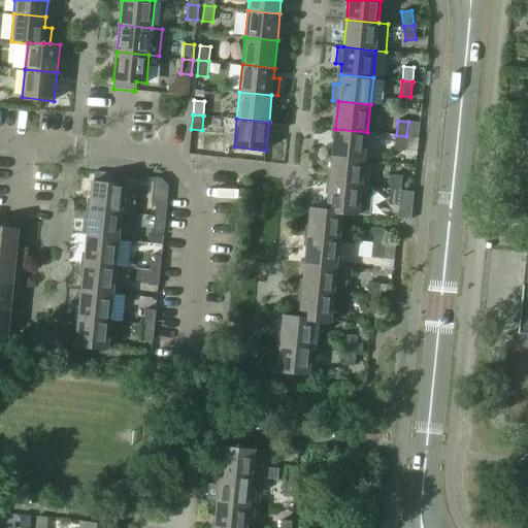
[(335,129),(332,156),(365,159),(367,132),(335,129)]
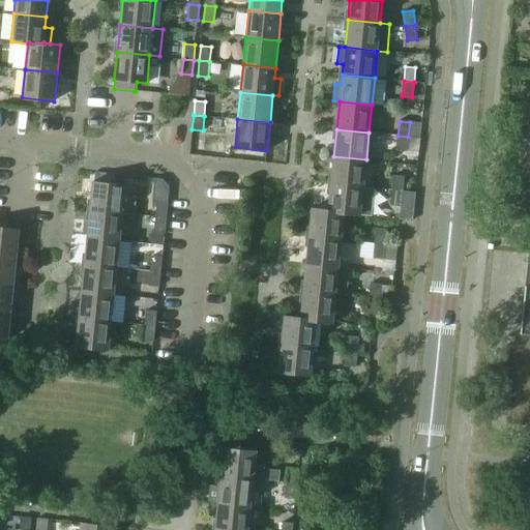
[(408,137),(398,136),(396,150),(407,151),(408,137)]
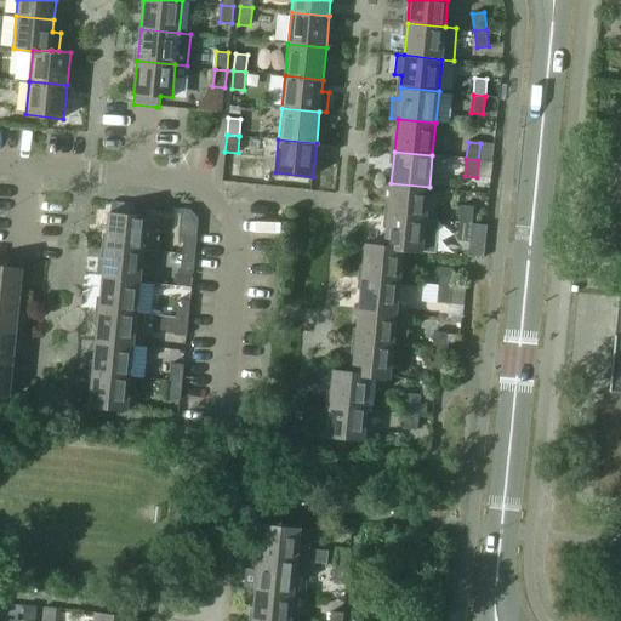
[(391,183),(388,215),(426,220),(429,187),(391,183)]
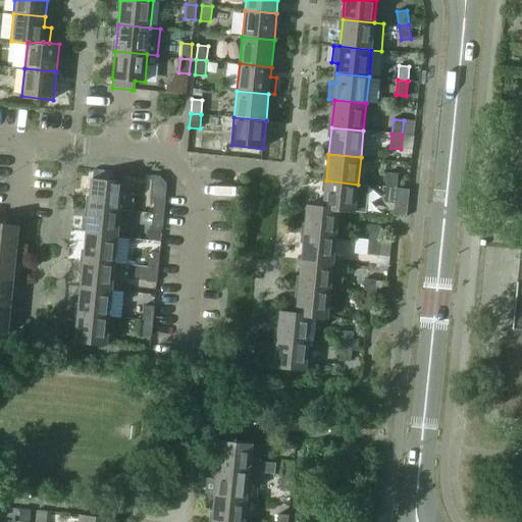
[(92,178),(89,206),(120,210),(133,211),(135,195),(122,194),(123,181),(111,180),(112,172),(96,170),(95,178),(92,178)]
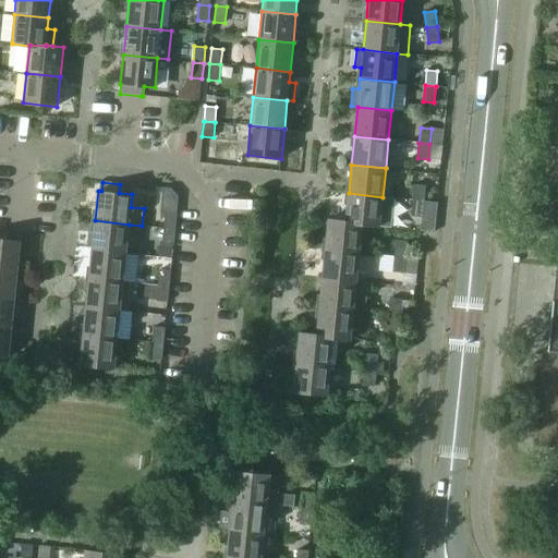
[(414,184),(413,201),(424,202),(425,185),(414,184)]
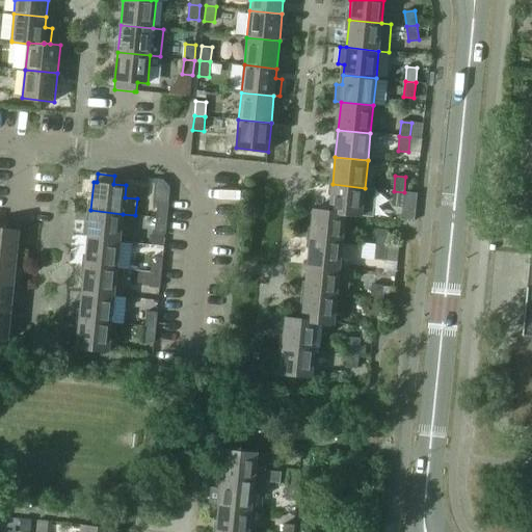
[(365,188),(333,184),(329,211),(329,212),(345,213),(345,214),(362,216),(362,215),(372,216),(374,189),(365,188)]
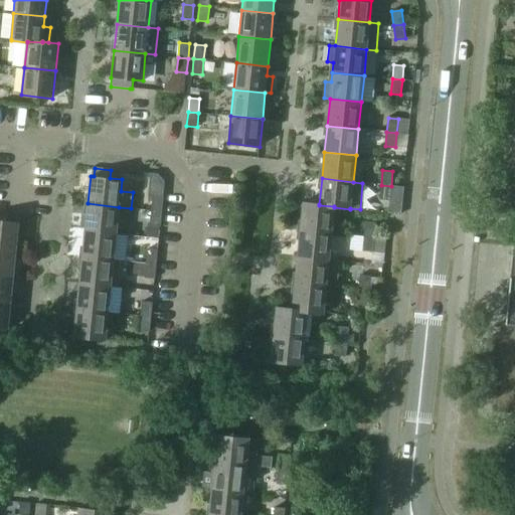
[(391,186),(381,185),(380,199),(390,200),(391,186)]
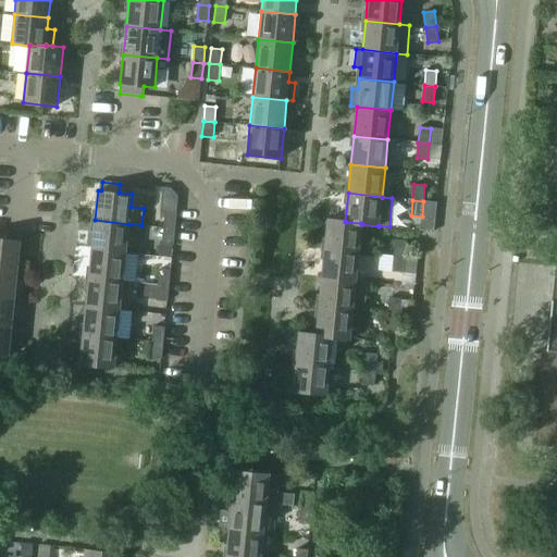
[(165,212),(164,227),(175,229),(176,213),(165,212)]
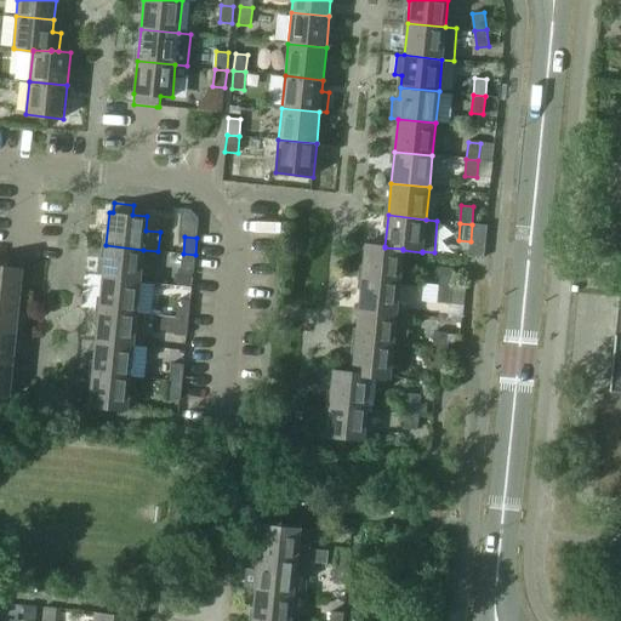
[(365,244),(362,278),(400,281),(403,250),(403,249),(385,248),(385,246),(365,244)]
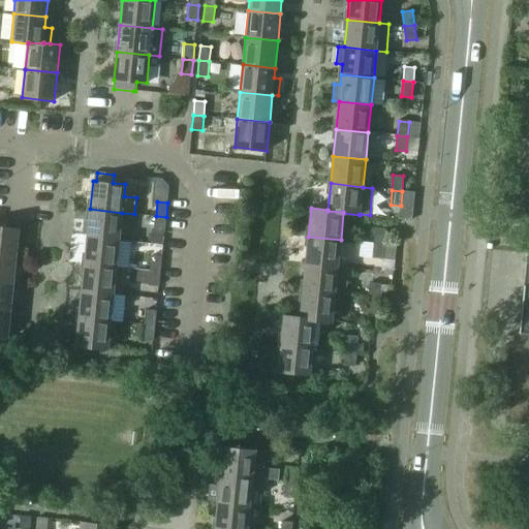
[(90,209),(87,237),(120,240),(122,213),(90,209)]
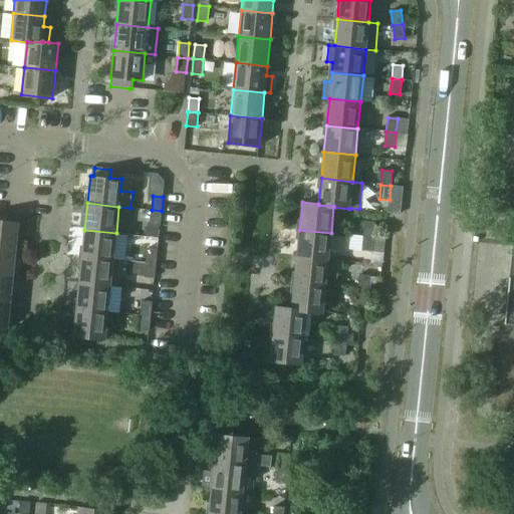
[(162,211),(152,210),(150,224),(160,225),(162,211)]
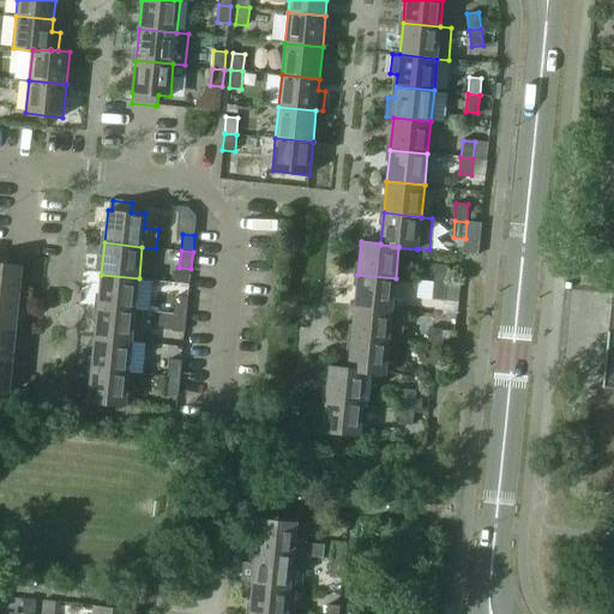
[(0,263),(0,295),(19,298),(22,265),(0,263)]
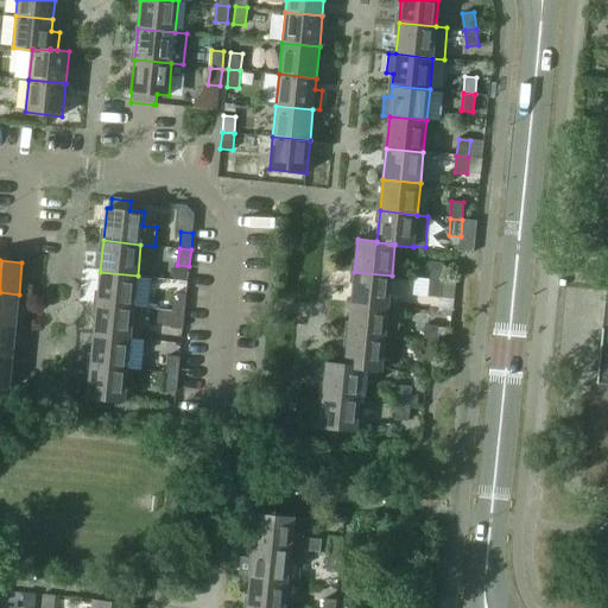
[(431,261),(430,279),(442,280),(443,263),(431,261)]
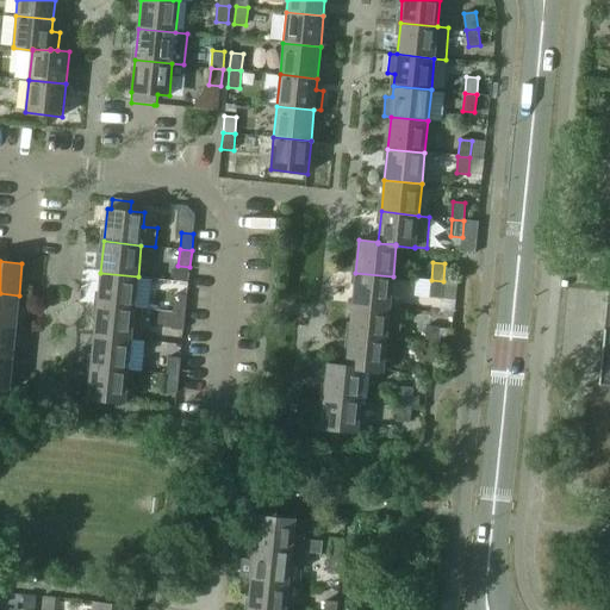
[(100,273),(98,304),(135,307),(149,309),(153,278),(138,277),(100,273)]
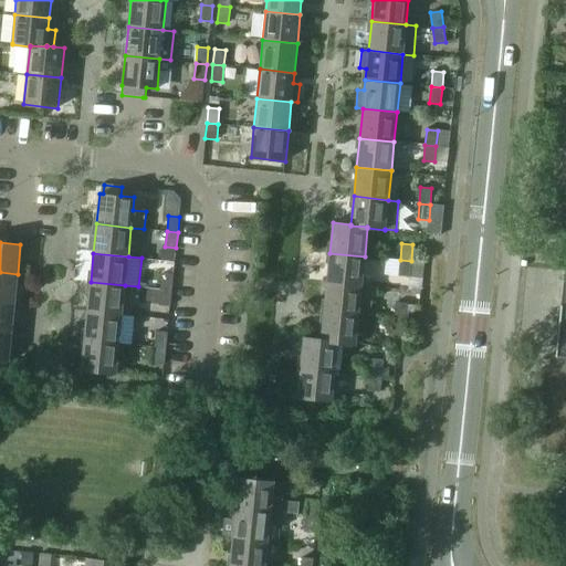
[(329,253),(327,282),(362,285),(365,257),(329,253)]
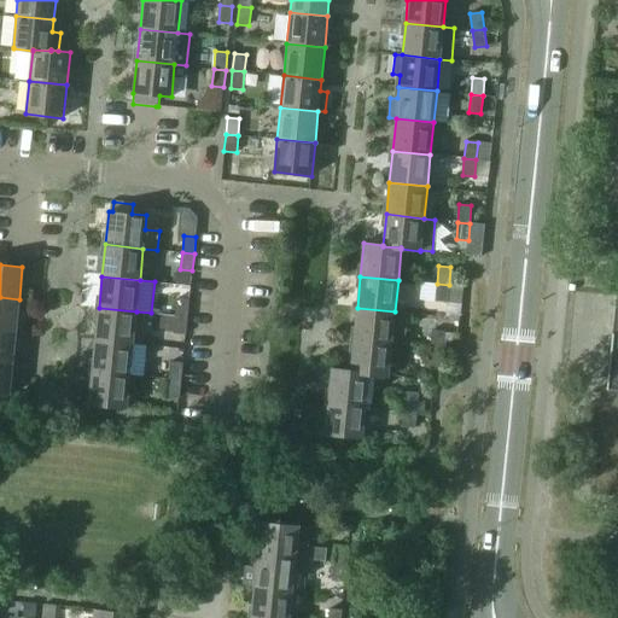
[(449,285),(437,284),(435,301),(447,302),(449,285)]
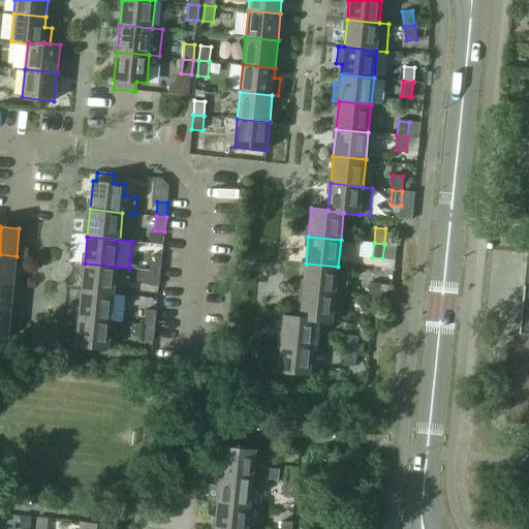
[(507,422),(505,421),(505,422),(528,424),(528,255),(528,253),(527,253),(523,296),(527,296),(523,332),(515,332),(515,333),(517,333),(507,422)]
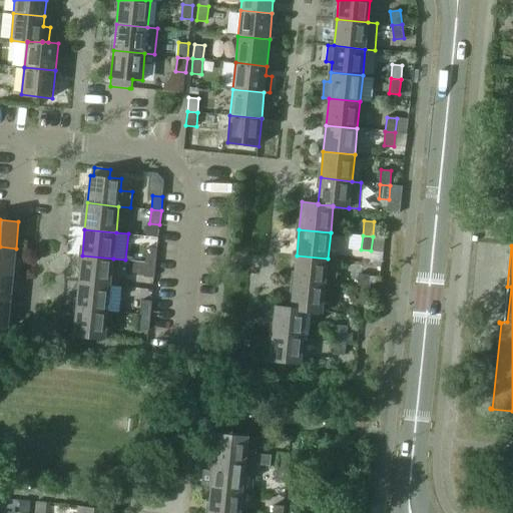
[(0,246),(0,274),(13,275),(16,248),(0,246)]
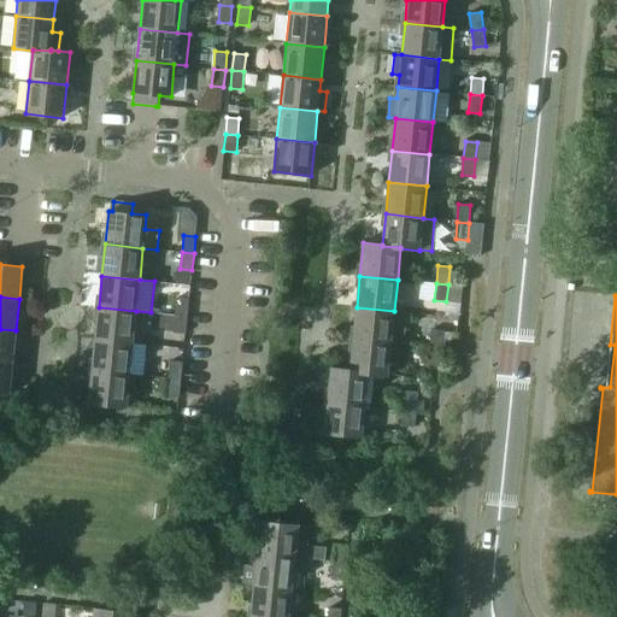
[(177,298),(175,315),(187,316),(189,299),(177,298)]
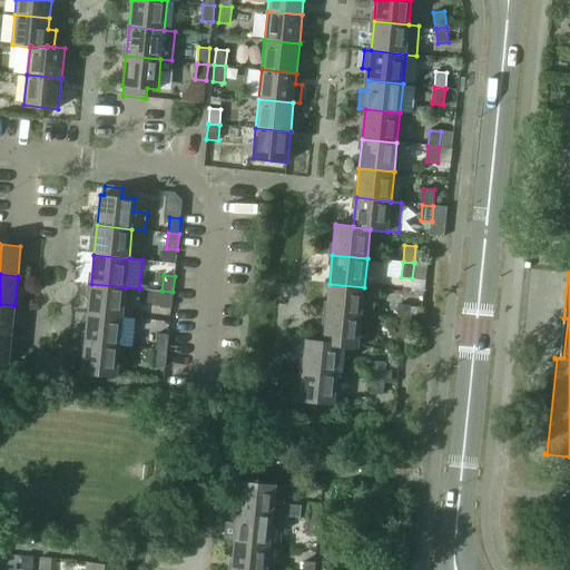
[(91,284),(88,313),(123,316),(126,287),(91,284)]
